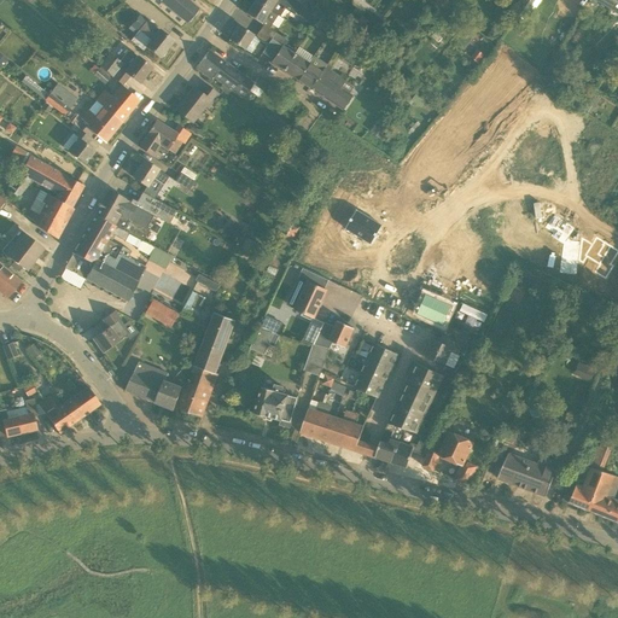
[(186,21),(188,23),(199,9),(188,0),(149,0),(181,27),(186,21)]
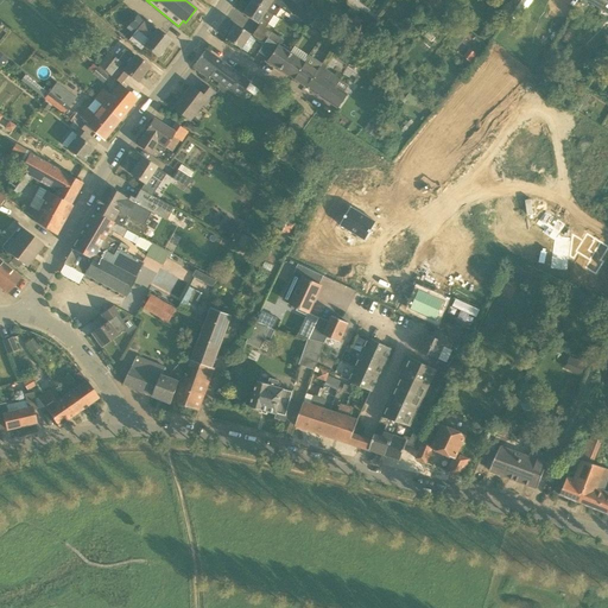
[(259,25),(255,31),(266,38),(271,32),(265,27),(272,16),(251,0),(242,13),(259,25)]
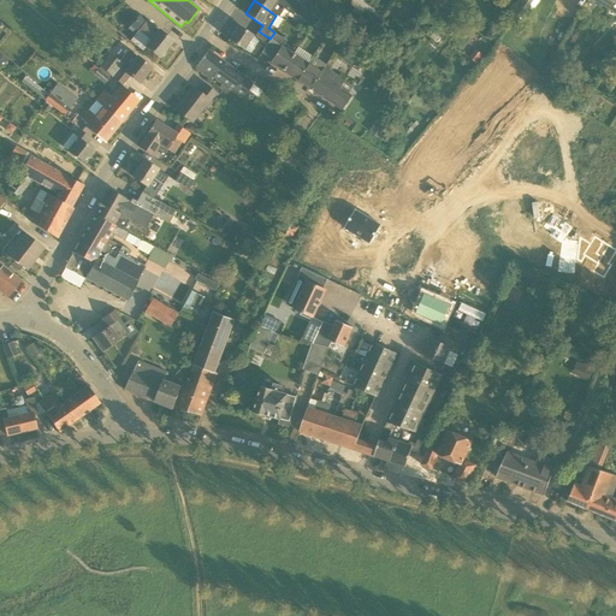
[(253,0),(254,0),(276,16),(277,16),(278,17),(284,9),(292,15),(294,13),(312,25),(318,18),(301,7),(292,0),(253,0)]
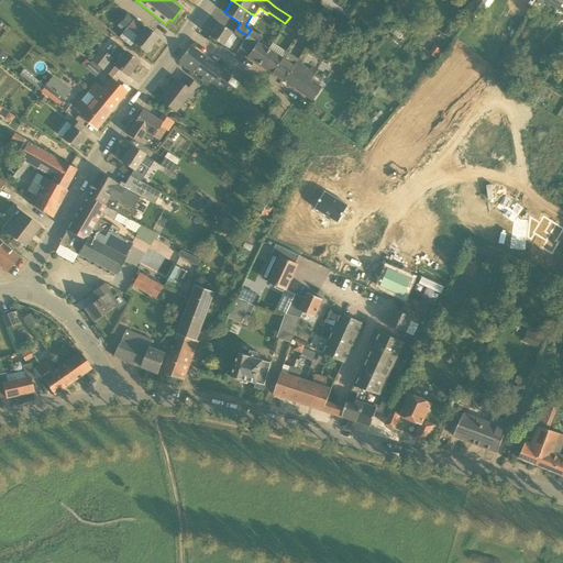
[(394,0),(393,2),(403,10),(408,2),(409,0),(394,0)]
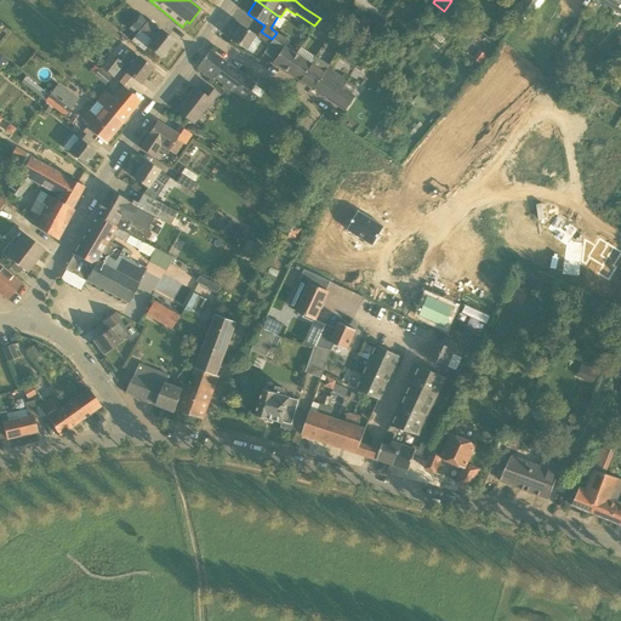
[(575,13),(579,0),(565,0),(563,9),(575,13)]
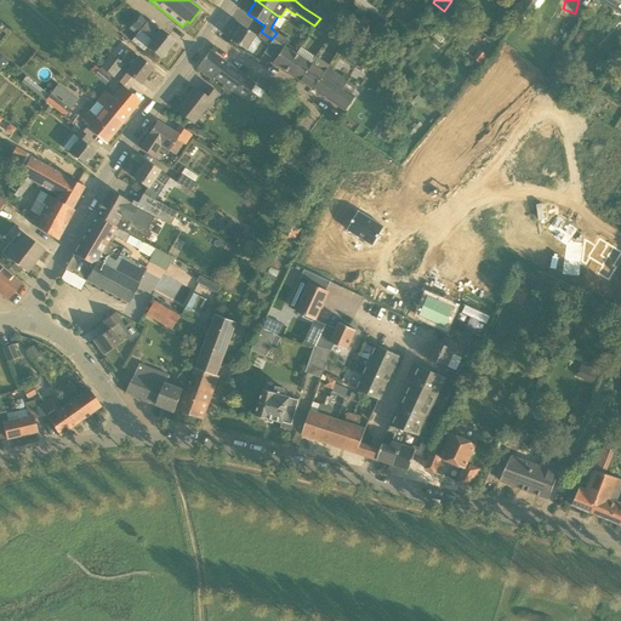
[(620,0),(598,0),(620,13),(620,0)]
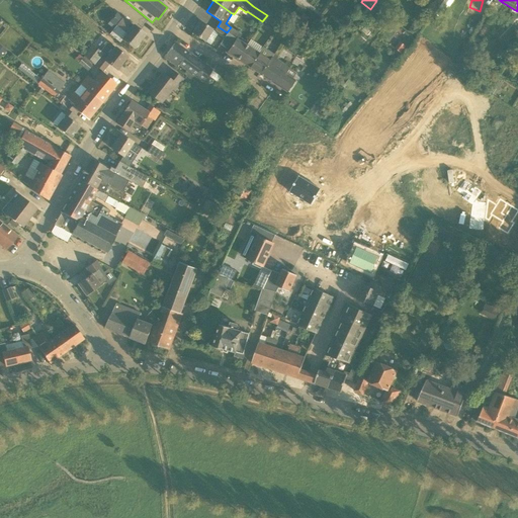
[(485,37),(495,19),(487,14),(476,33),(485,37)]
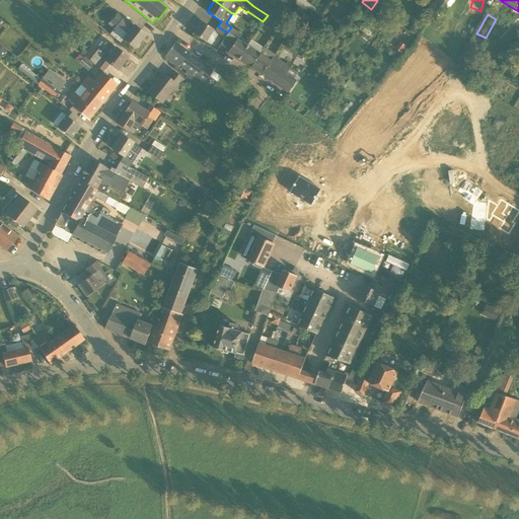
[(133,25),(123,17),(116,26),(122,31),(124,29),(128,32),(123,39),(135,49),(145,34),(134,25),(133,25)]
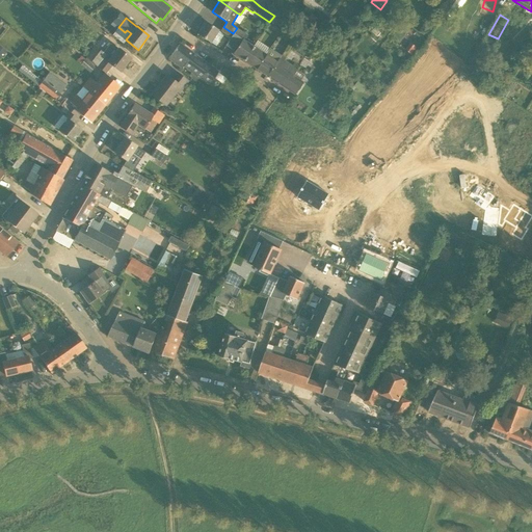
[(197,33),(210,42),(210,43),(216,33),(218,30),(205,22),(197,33)]
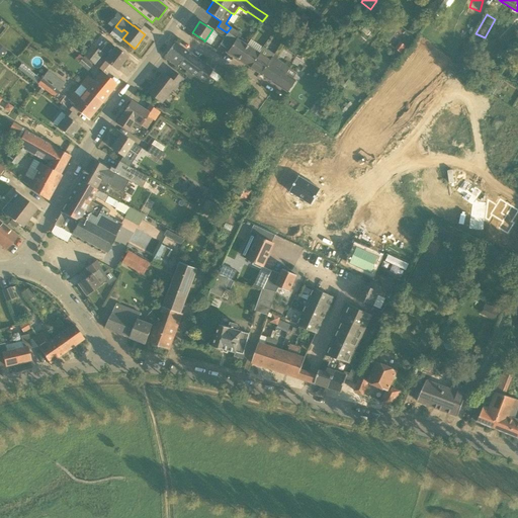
[(268,26),(273,30),(277,25),(271,21),(268,26)]
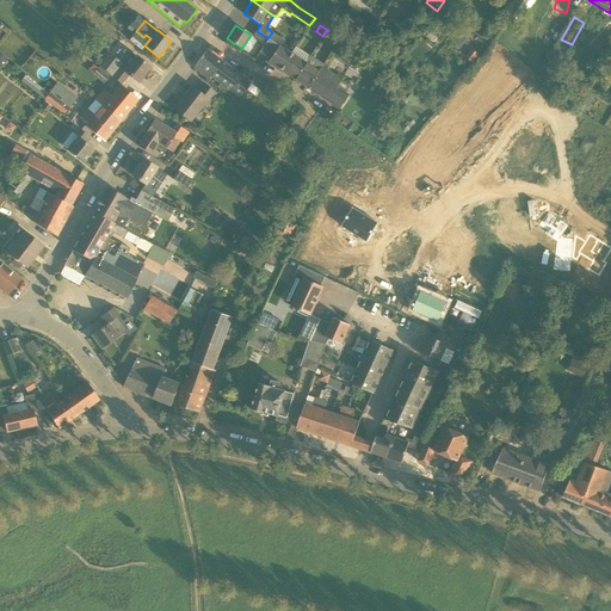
[(257,31),(252,37),(264,45),(267,38),(257,31)]
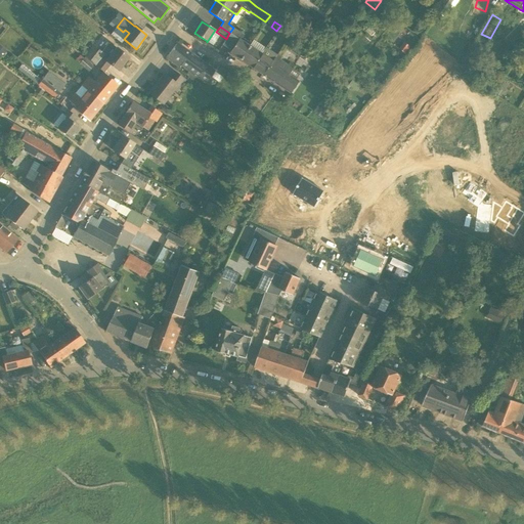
[(233,28),(229,33),(237,38),(242,33),(233,28)]
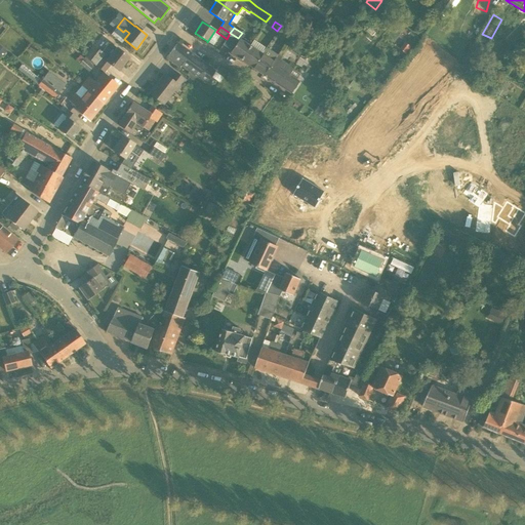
[(230,50),(238,38),(230,33),(227,39),(223,45),(230,50)]
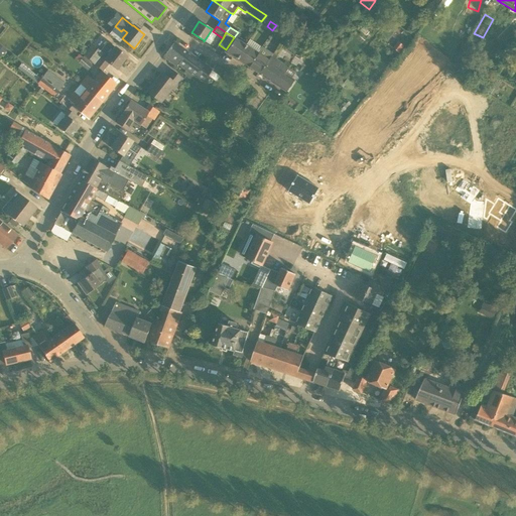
[(226,51),(248,67),(257,53),(234,39),(233,41),(226,51)]
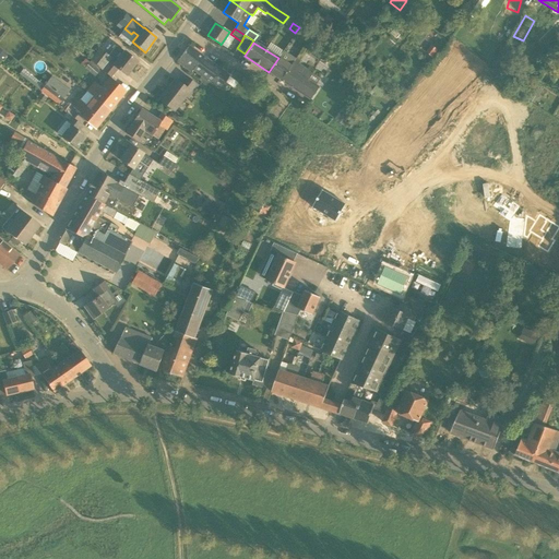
[(189,46),(177,61),(191,72),(192,70),(201,76),(198,80),(206,85),(209,82),(221,90),(229,75),(189,46)]
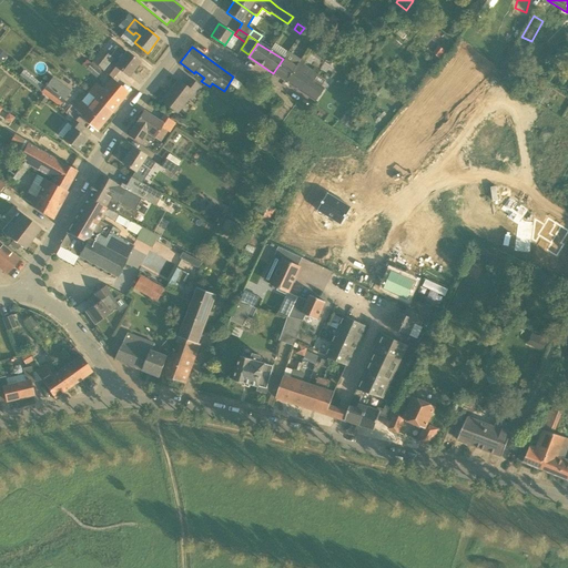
[(119,62),(101,48),(91,60),(113,78),(120,69),(129,77),(140,62),(127,52),(119,62)]
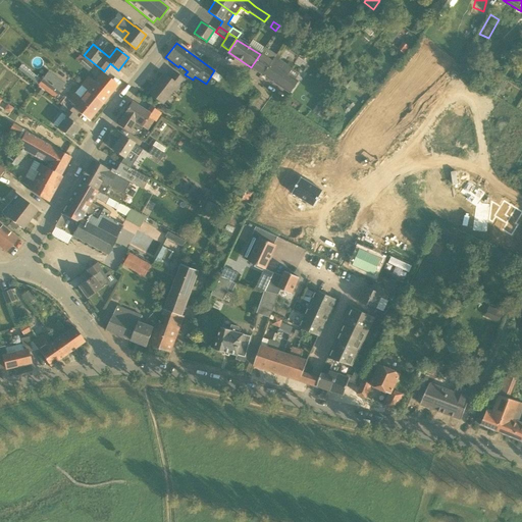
[(276,54),(267,48),(253,68),(264,76),(278,57),(276,55),(276,54)]
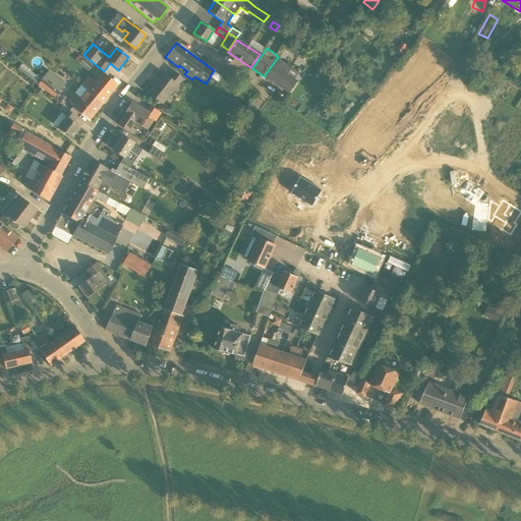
[(280,58),(278,57),(264,76),(289,93),(296,81),(285,73),(291,65),(287,63),(286,64),(279,59),(280,58)]
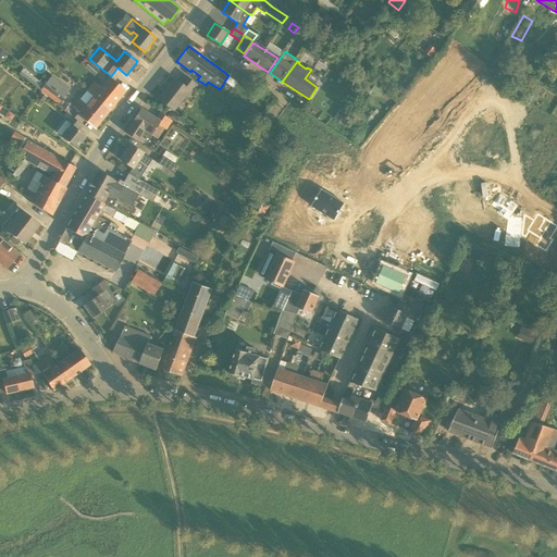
[(84,67),(94,76),(99,71),(89,62),(84,67)]
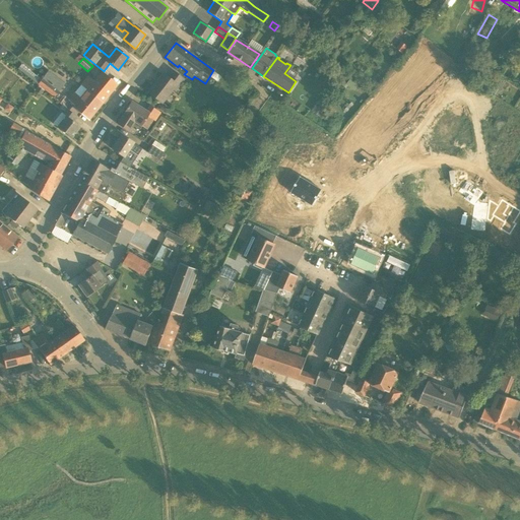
[(17,69),(37,83),(40,78),(21,64),(17,69)]
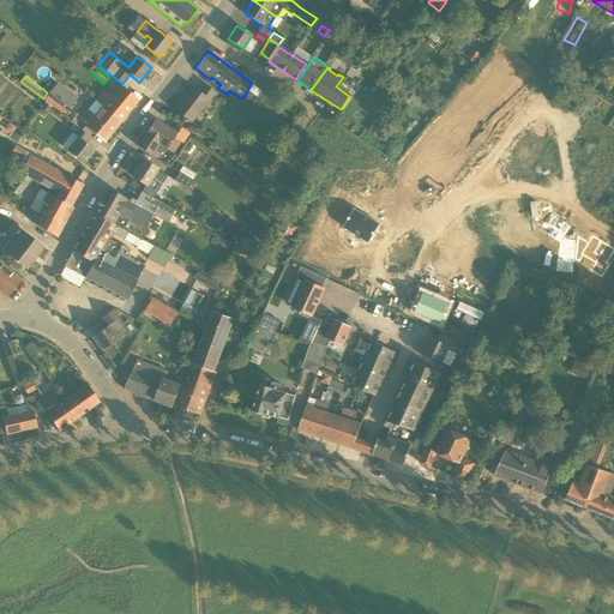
[(252,83),(263,89),(266,82),(256,77),(252,83)]
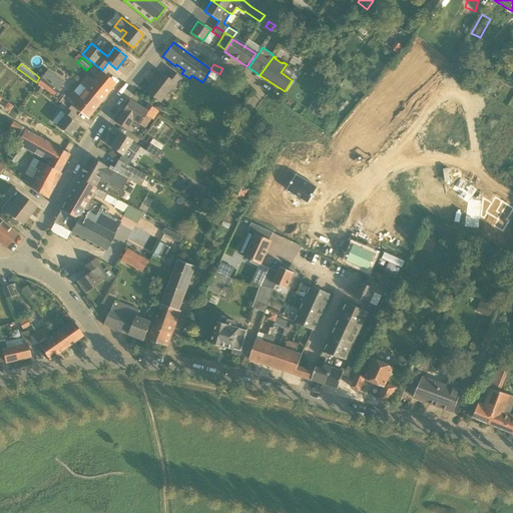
[(52,95),(58,88),(63,81),(47,69),(42,76),(41,75),(39,77),(36,82),(35,82),(52,95)]
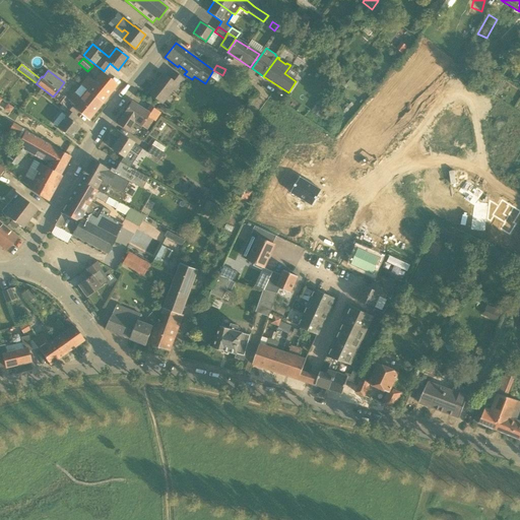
[(184,79),(173,71),(168,77),(163,73),(148,92),(161,103),(177,85),(178,86),(184,79)]
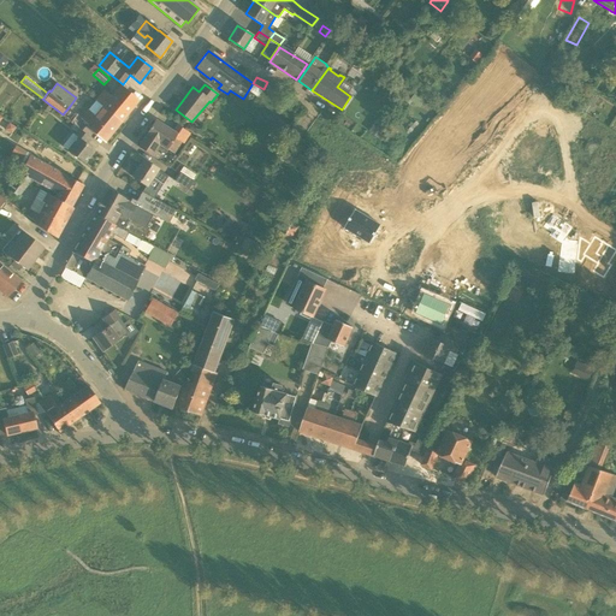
[(107,99),(102,105),(123,122),(138,101),(120,86),(107,99)]
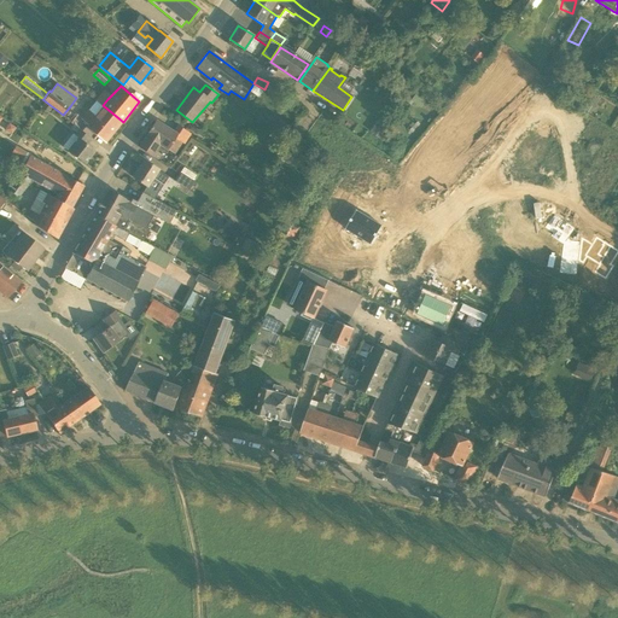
[(123,122),(103,105),(94,115),(88,110),(80,118),(86,123),(87,124),(86,127),(103,140),(106,143),(123,122)]
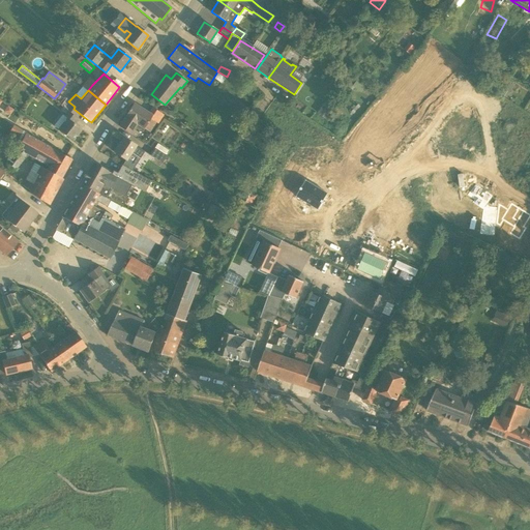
[(2,101),(0,104),(0,109),(8,115),(13,110),(2,101)]
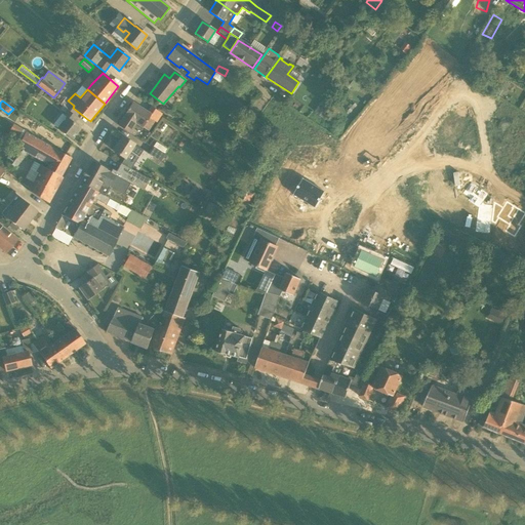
[(132,102),(118,125),(133,135),(136,131),(132,129),(136,123),(142,126),(143,127),(149,117),(157,122),(162,113),(151,106),(148,112),(132,102)]
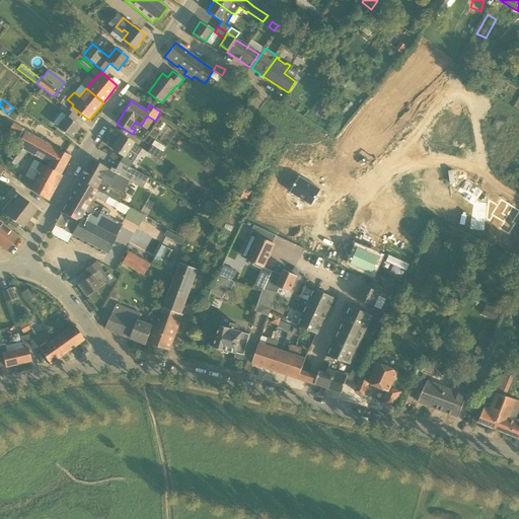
[(320,118),(328,107),(319,100),(311,110),(320,118)]
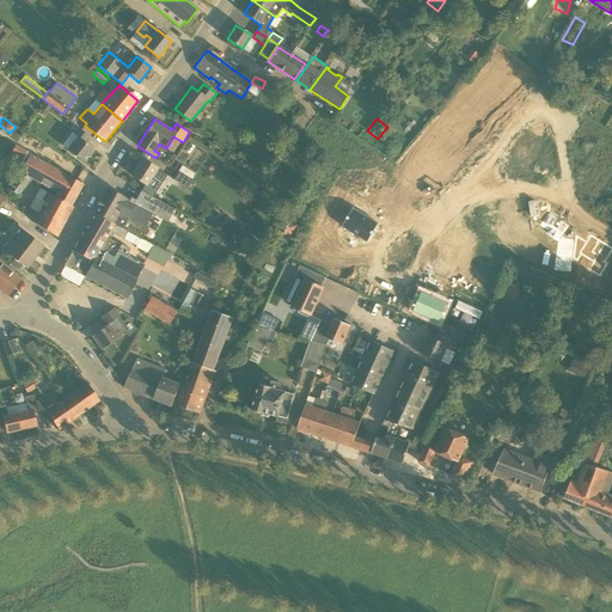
[(277,120),(273,126),(280,130),(283,124),(277,120)]
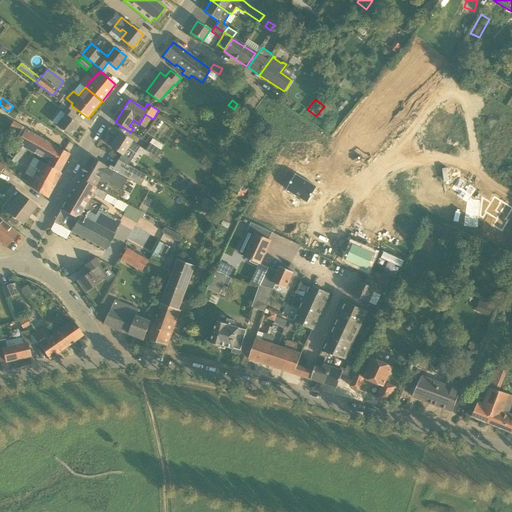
[(70,135),(78,125),(71,119),(75,114),(65,106),(61,111),(60,110),(52,121),(70,135)]
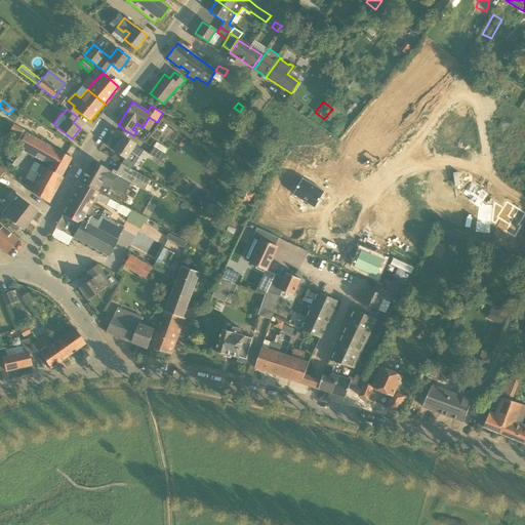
[(234,116),(231,126),(238,128),(241,119),(234,116)]
